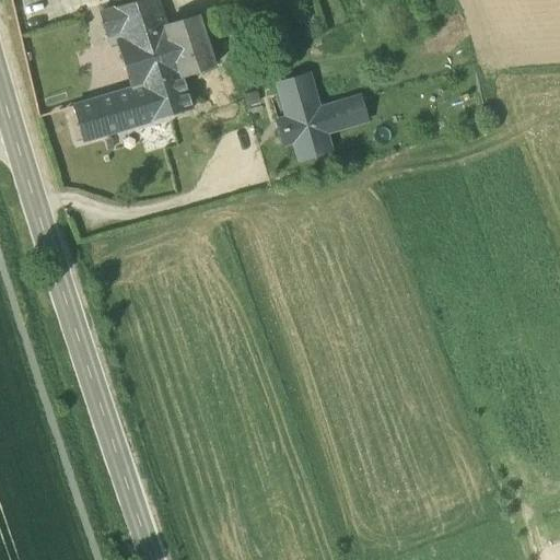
[(117,43),(123,62),(170,47),(163,26),(164,26),(155,0),(142,0),(100,12),(108,45),(117,43)]
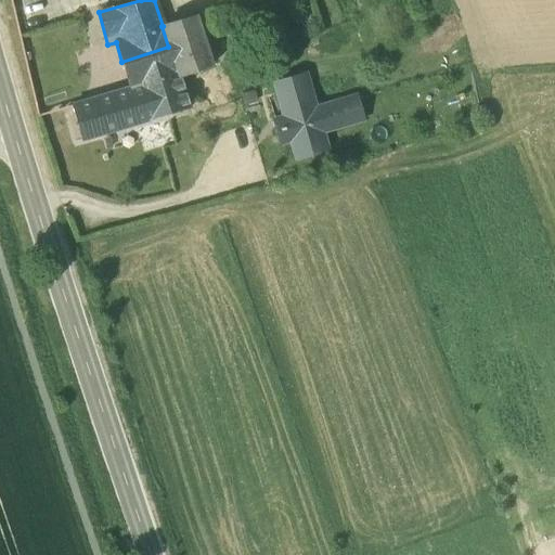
[(130,89),(140,123),(190,108),(180,76),(211,66),(195,16),(163,26),(162,26),(168,47),(121,62),(130,89)]
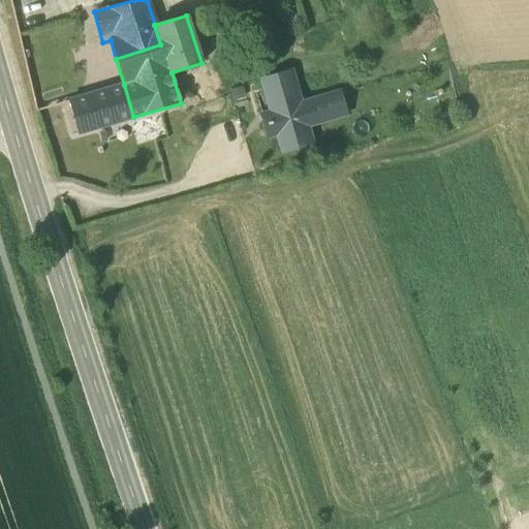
[(306,126),(329,120),(322,99),(339,94),(338,92),(300,103),(290,71),(261,80),(270,112),(260,115),(268,137),(277,134),(282,151),(311,143),(306,126)]
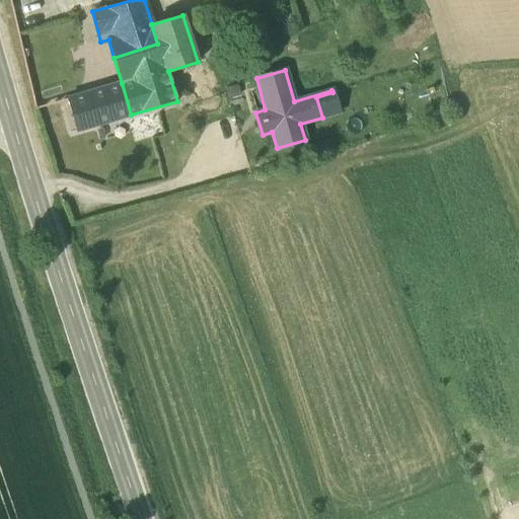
[(69,98),(78,131),(131,115),(122,83),(69,98)]
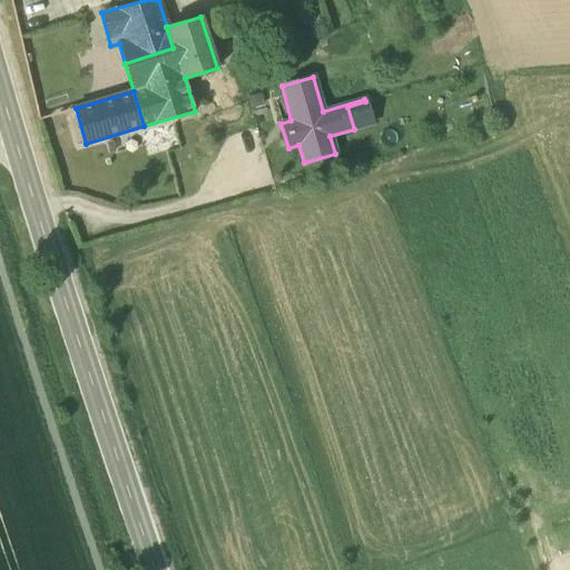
[(372,124),(365,101),(347,107),(354,129),(372,124)]
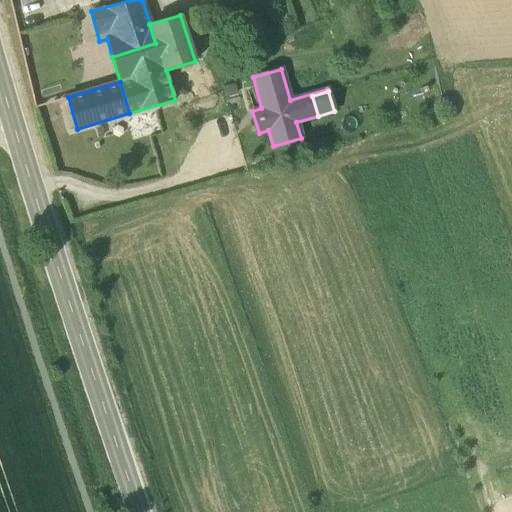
All buildings are outlined.
